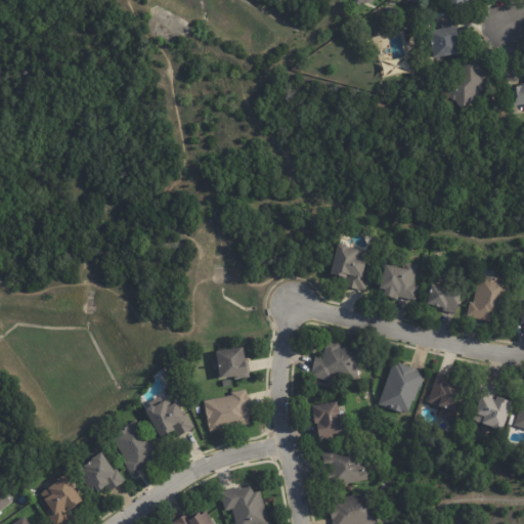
[(471,0),(466,4),(464,2),(455,10),(446,0),(471,0)]
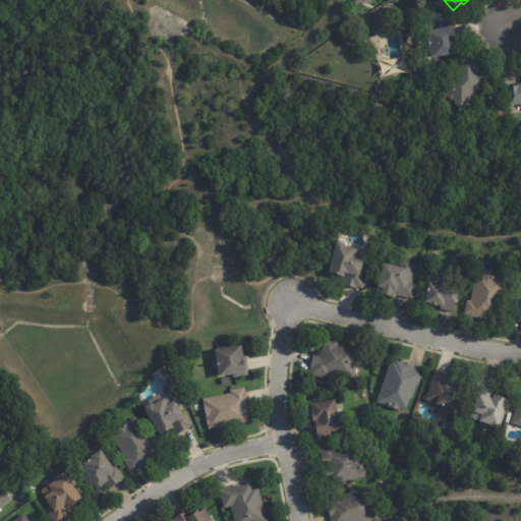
[(383,9),(394,7),(395,16),(385,18),(383,9)]
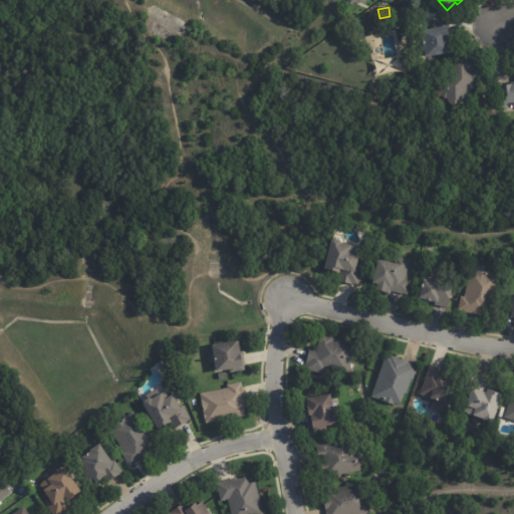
[(449,38),(452,53),(425,58),(425,56),(422,55),(421,50),(423,47),(420,32),(447,27),(449,38)]
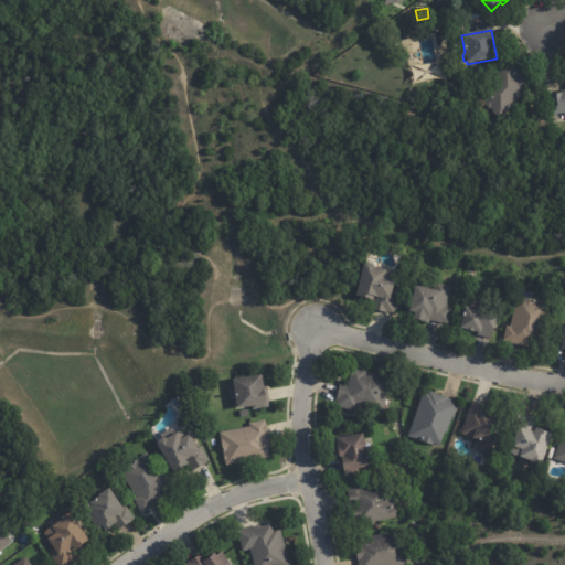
[(516,70),(520,73),(518,75),(521,77),(531,87),(499,119),(492,113),(493,112),(490,109),(489,110),(484,106),(487,105),(476,94),(509,62),(516,70)]
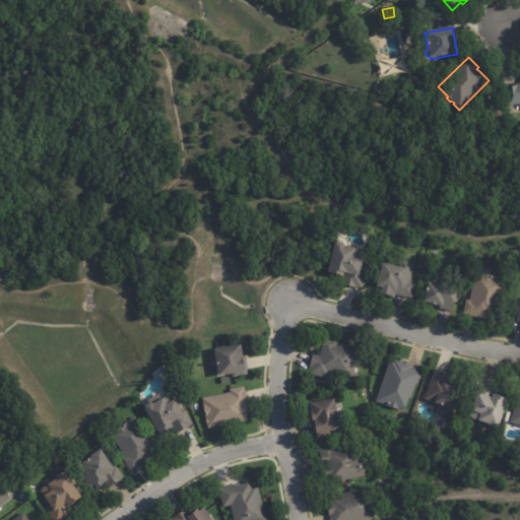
[(519,106),(507,108),(506,87),(517,86),(517,83),(519,83),(519,106)]
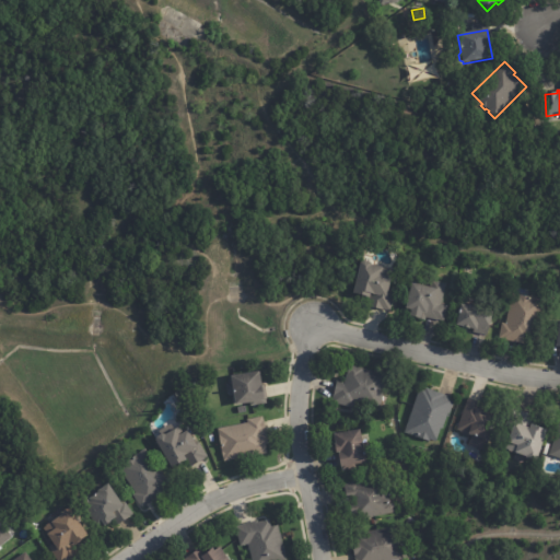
[(364,258),(370,260),(372,263),(391,267),(389,269),(393,269),(388,288),(395,289),(391,311),(369,305),(371,296),(352,292),(360,260),(363,258),(364,258)]
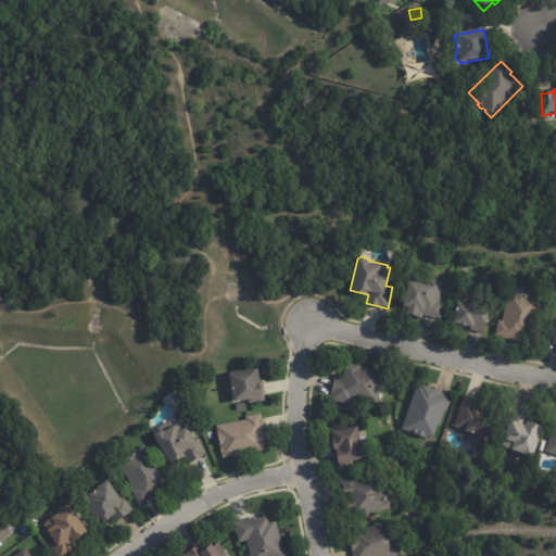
[(443,279),(439,302),(444,303),(441,318),(424,314),(422,317),(406,313),(407,310),(402,308),(408,279),(426,282),(427,276),(443,279)]
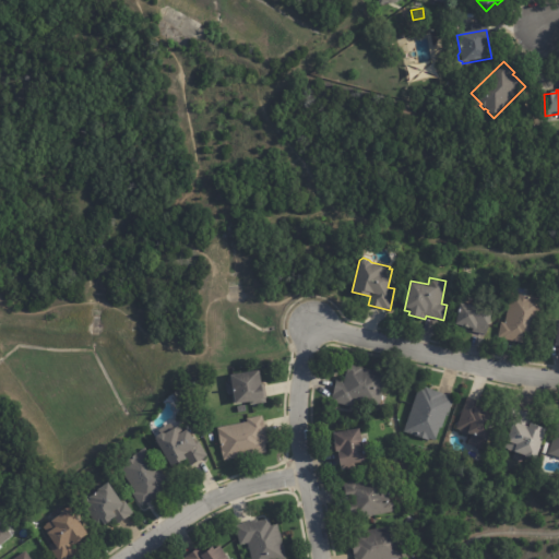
[(512,292),(544,298),(536,341),(522,339),(522,342),(499,337),(501,321),(506,321),(511,292),(512,292)]
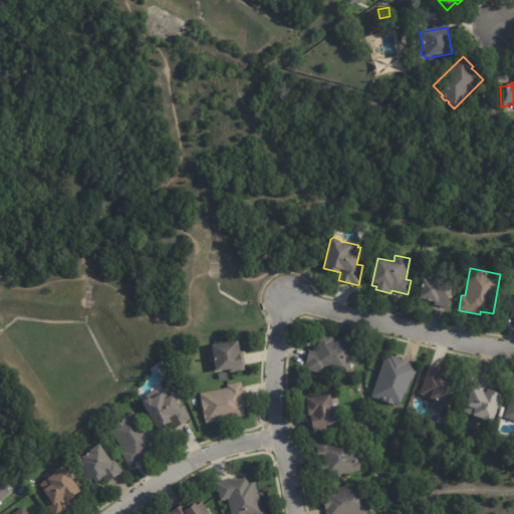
[(430,279),(453,284),(447,307),(435,304),(436,301),(419,297),(424,277),(430,279)]
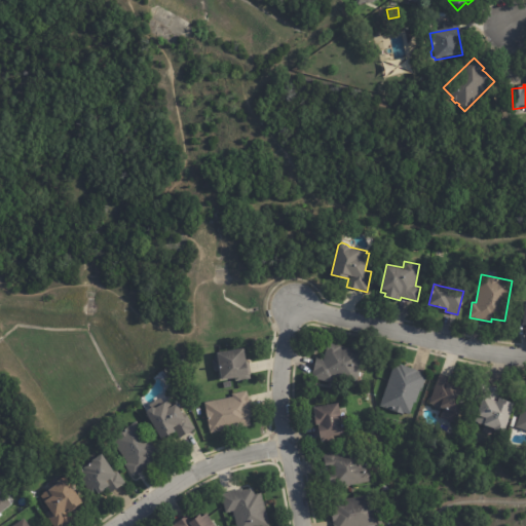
[(312,377),(317,358),(324,359),(328,342),(364,351),(358,381),(335,376),(333,383),(312,378),(312,377)]
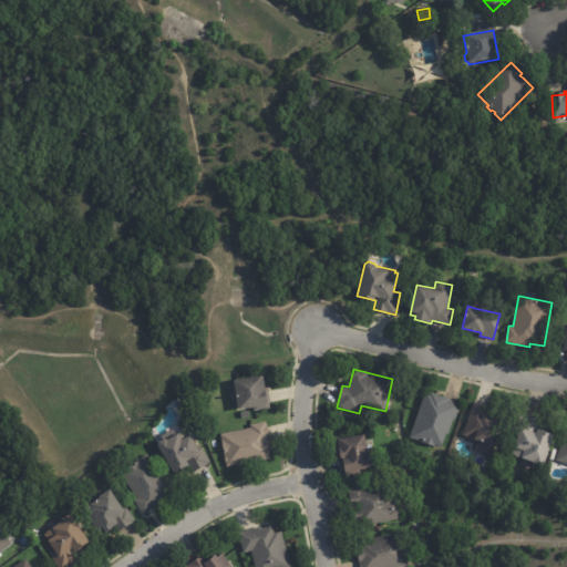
[(265,388),(265,390),(268,389),(270,403),(269,403),(270,408),(254,410),(254,406),(238,409),(236,397),(230,398),(228,388),(234,387),(233,379),(261,374),(265,388)]
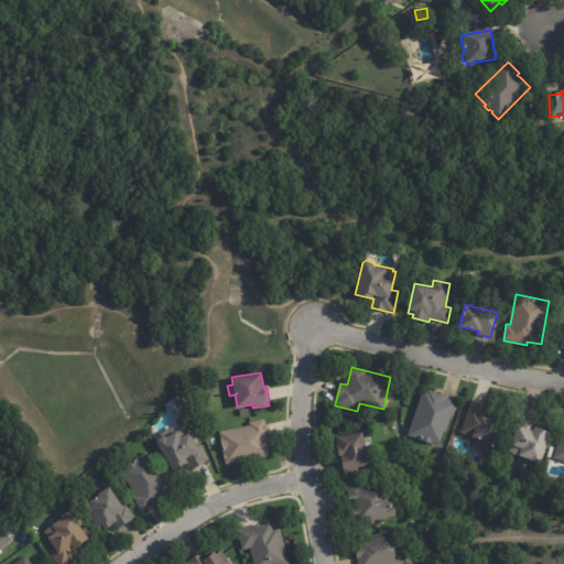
[(435,392),(449,397),(448,398),(459,401),(454,416),(452,415),(446,431),(444,431),(440,445),(408,435),(422,391),(427,393),(429,390),(435,392)]
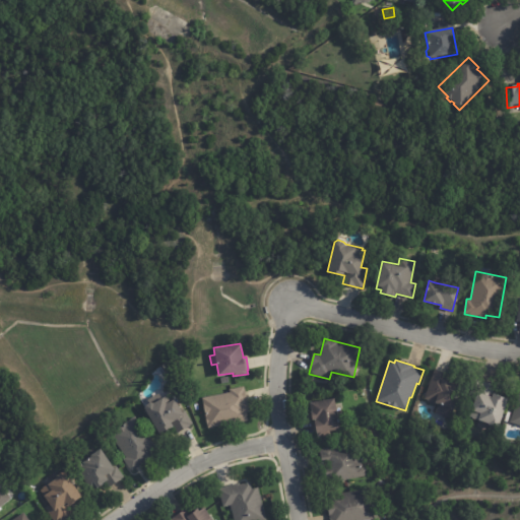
[(437,370),(445,373),(443,379),(462,385),(454,408),(453,408),(450,418),(435,413),(438,405),(428,401),(429,399),(425,398),(435,369),(437,370)]
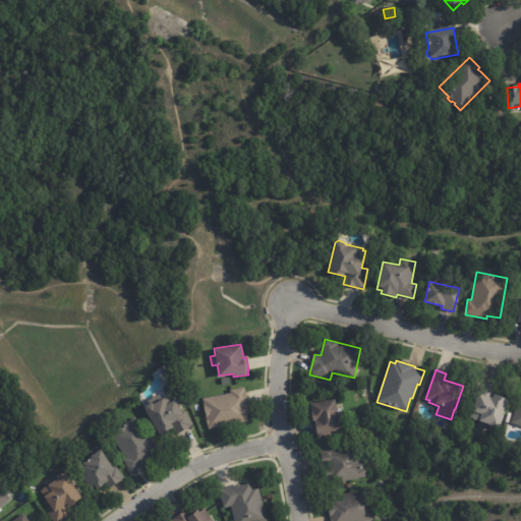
[(221,379),(229,377),(230,383),(222,385),(221,379)]
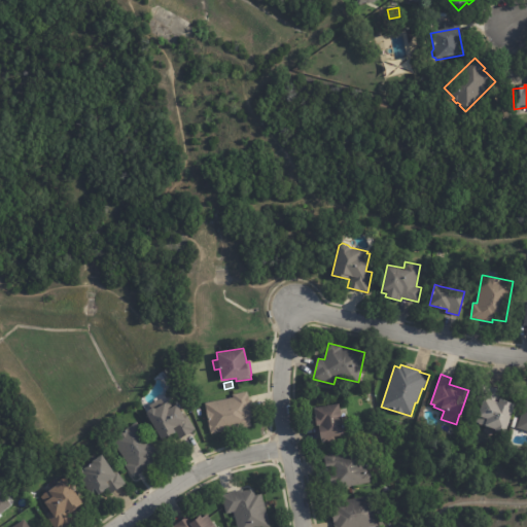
[(486,384),(498,388),(496,395),(515,402),(505,432),(485,425),(485,424),(476,421),(484,396),(478,394),(482,383),(486,384)]
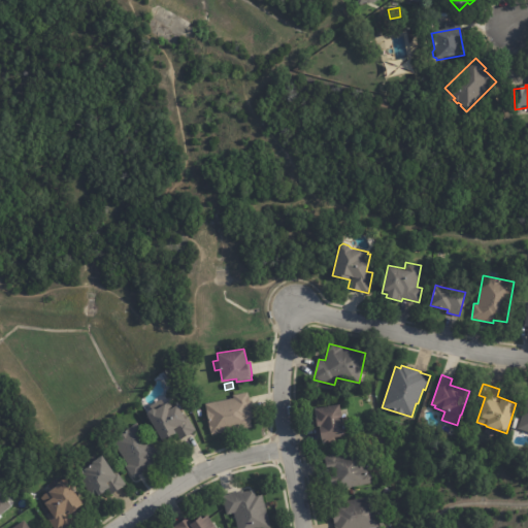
[(250,398),(254,419),(251,420),(252,427),(211,434),(205,403),(233,398),(233,394),(248,392),(249,396),(250,396),(250,398)]
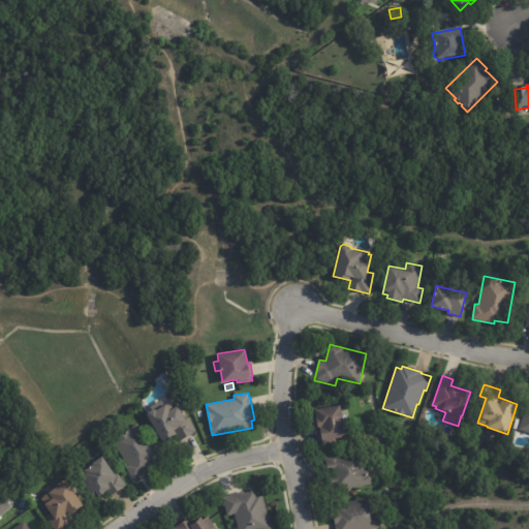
[(528,433),(519,430),(528,399),(528,433)]
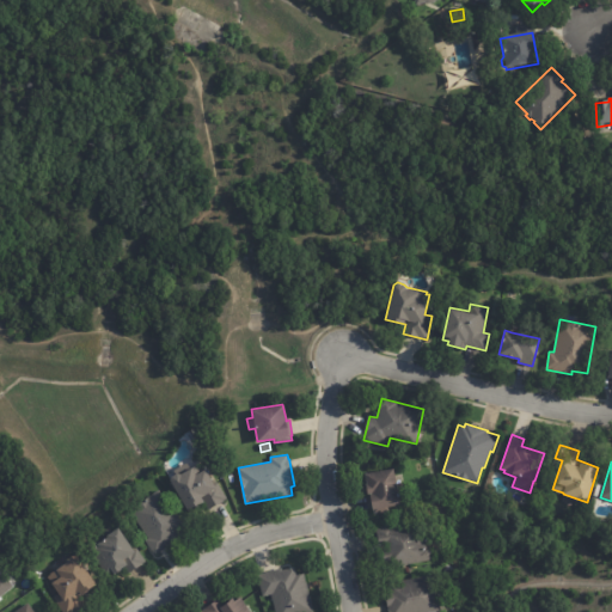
[(216,482),(227,499),(209,509),(204,501),(188,510),(169,479),(170,479),(171,476),(173,473),(176,473),(178,473),(197,463),(201,471),(204,469),(213,484),(216,482)]
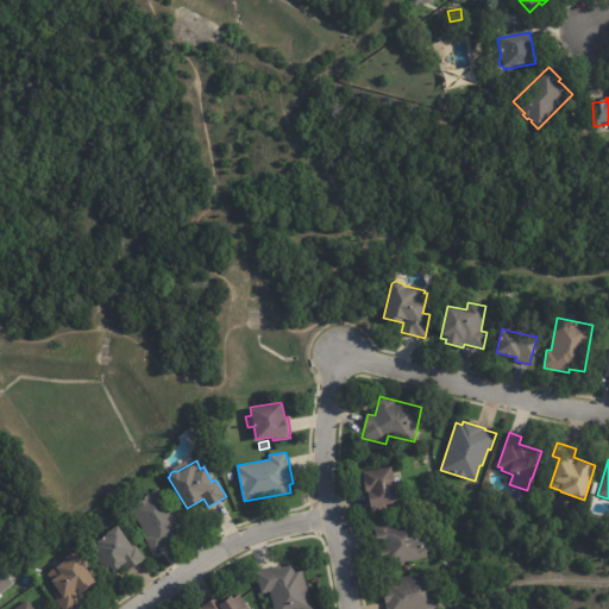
[(393,473),(397,502),(387,504),(388,508),(372,510),(372,507),(370,507),(366,490),(365,491),(363,482),(364,481),(363,470),(391,465),(393,473)]
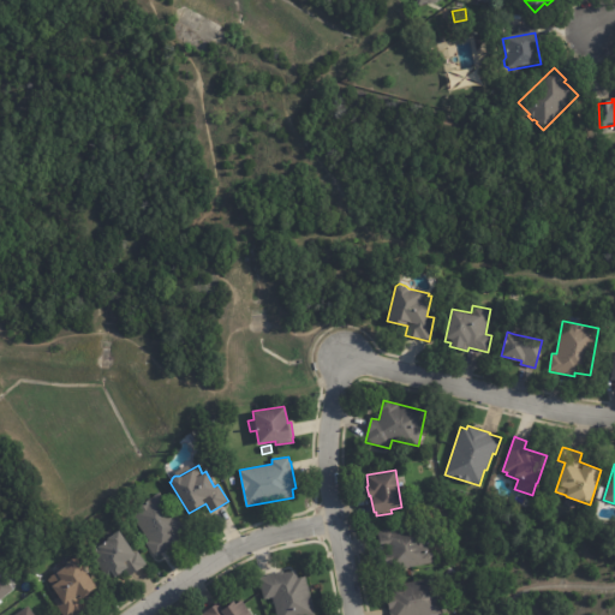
[(172,545),(155,557),(145,543),(149,541),(130,513),(160,491),(189,533),(172,545)]
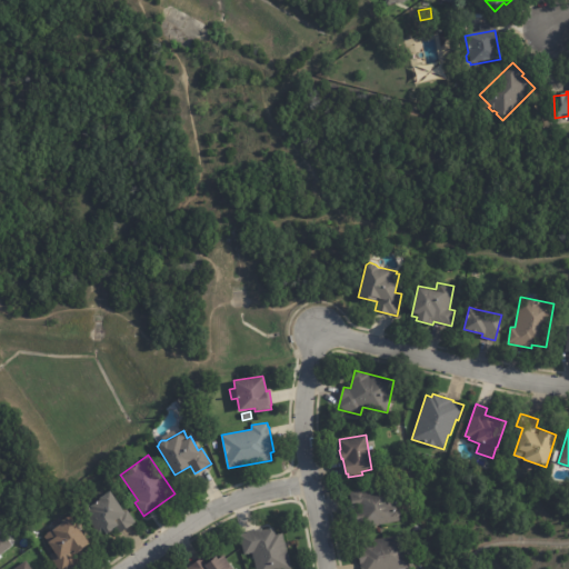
[(379,525),(357,528),(350,490),(366,488),(367,491),(393,487),(397,509),(400,509),(400,511),(401,512),(402,517),(401,519),(401,520),(379,525)]
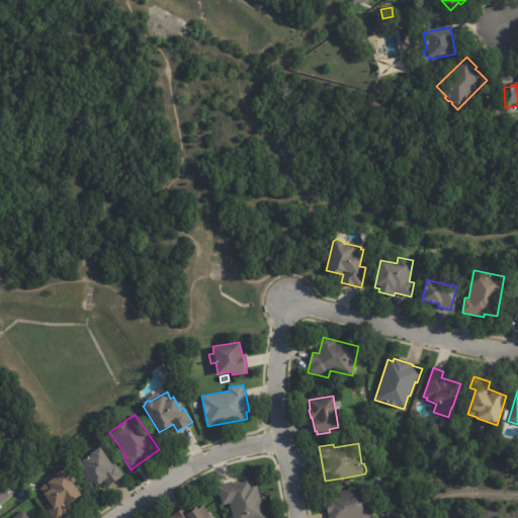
[(123,476),(109,485),(105,479),(95,486),(94,485),(90,487),(73,461),(80,456),(81,458),(99,446),(112,465),(115,463),(123,476)]
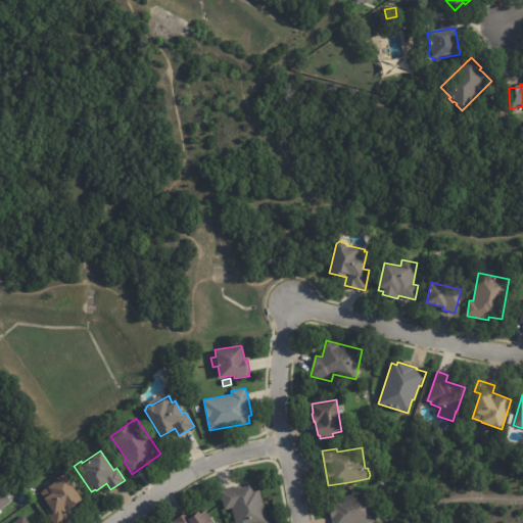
[(73,516),(63,522),(64,522),(53,522),(46,511),(50,508),(43,498),(45,497),(40,490),(48,485),(49,486),(57,481),(56,480),(55,478),(60,475),(63,474),(81,500),(73,505),(74,506),(68,509),(74,516),(73,516)]
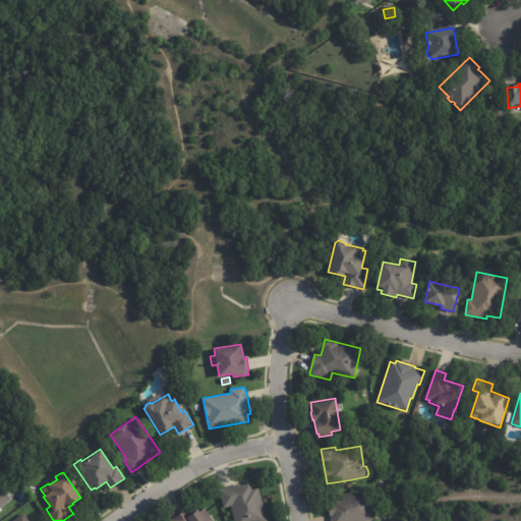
[(259,488),(268,520),(235,520),(232,507),(224,509),(219,489),(226,487),(240,483),(240,485),(250,482),(252,489),(259,488)]
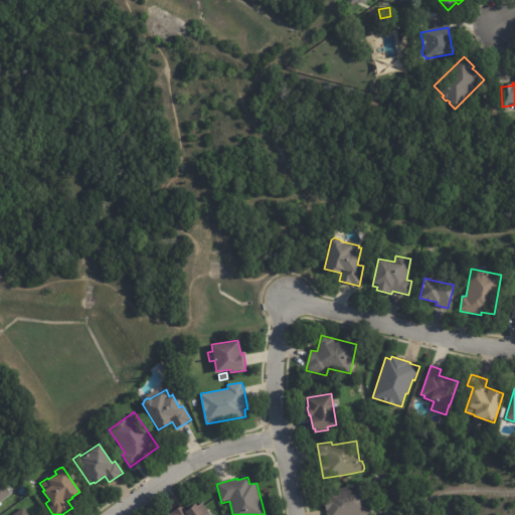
[(0,484),(4,482),(11,494),(0,502),(0,484)]
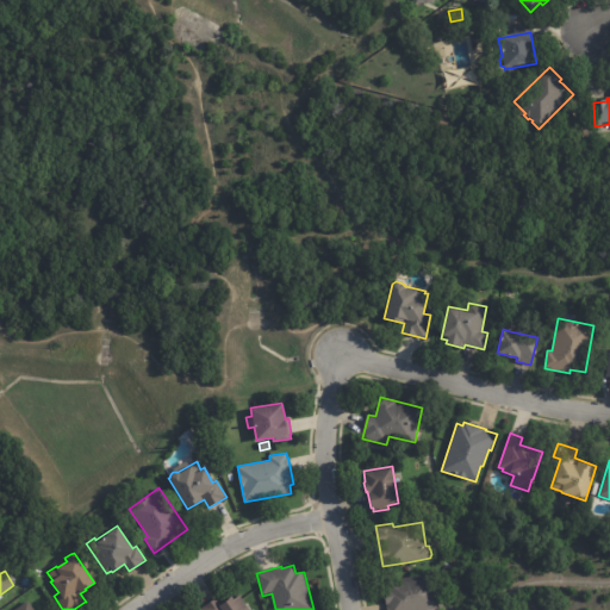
[(436,590),(440,609),(433,609),(387,609),(386,604),(384,592),(387,591),(385,582),(433,572),(436,590)]
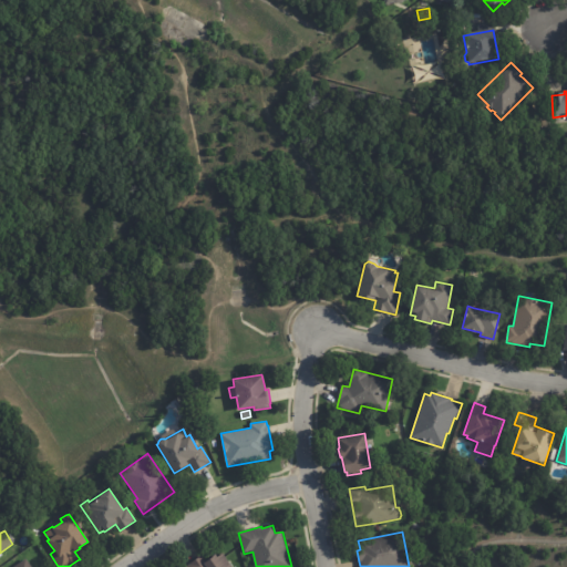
[(186,566),(191,564),(189,564),(200,556),(204,560),(215,554),(217,557),(223,554),(232,566),(186,566)]
